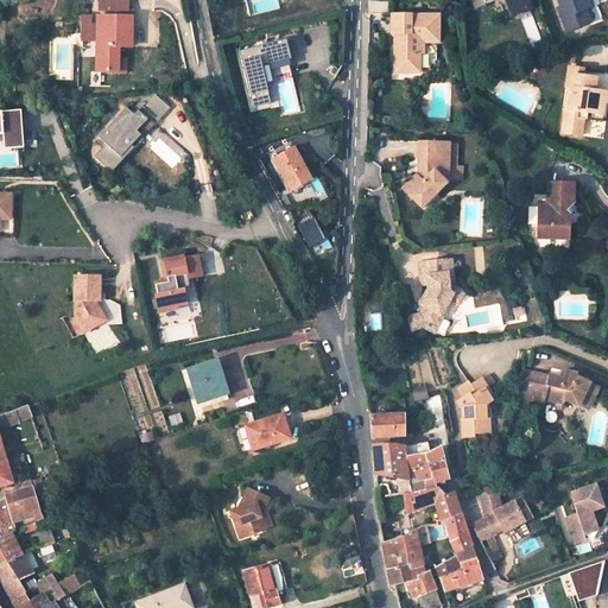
[(244,0),(246,14),(280,10),(278,0),(244,0)]
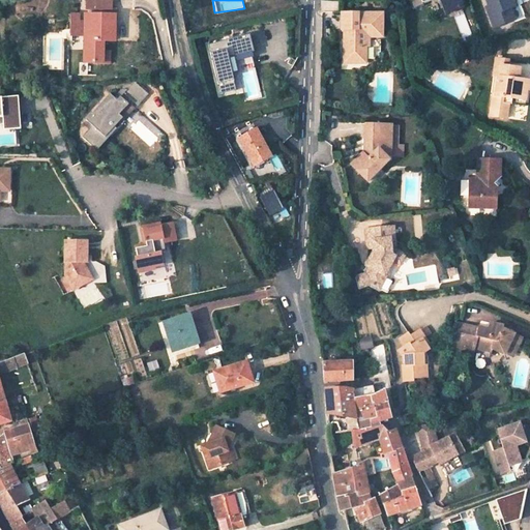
[(409,0),(413,8),(423,4),(423,3),(432,0),(442,0),(447,15),(463,9),(459,0),(409,0)]
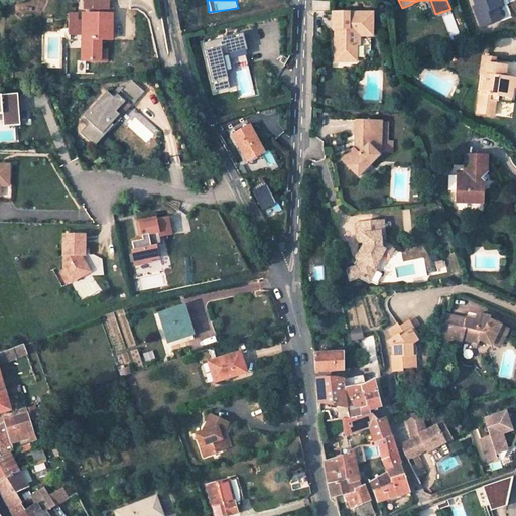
[(473,7),(480,26),(500,19),(496,8),(501,6),(498,0),(473,0),(475,6),(473,7)]
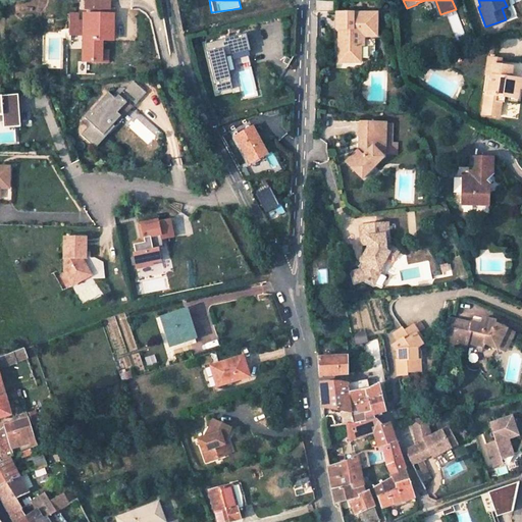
[(375,13),(335,12),(335,29),(337,29),(336,61),(359,62),(359,45),(356,45),(356,34),(361,34),(362,36),(375,36),(375,13)]
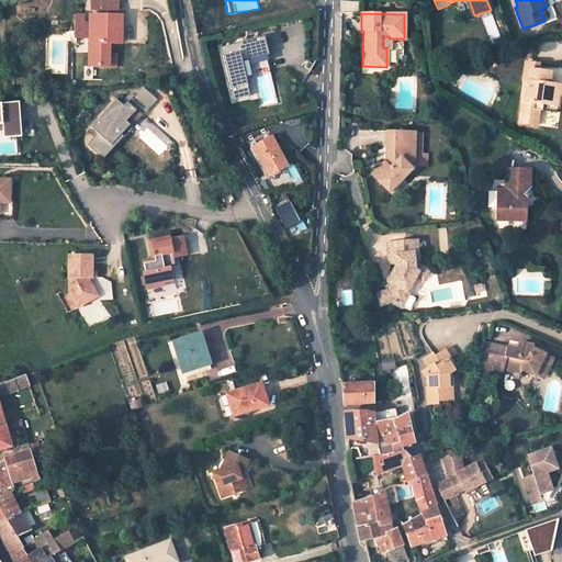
[(92,43),(91,66),(109,66),(109,54),(110,43),(116,43),(117,25),(122,25),(122,15),(93,14),(93,20),(90,20),(89,43),(92,43)]
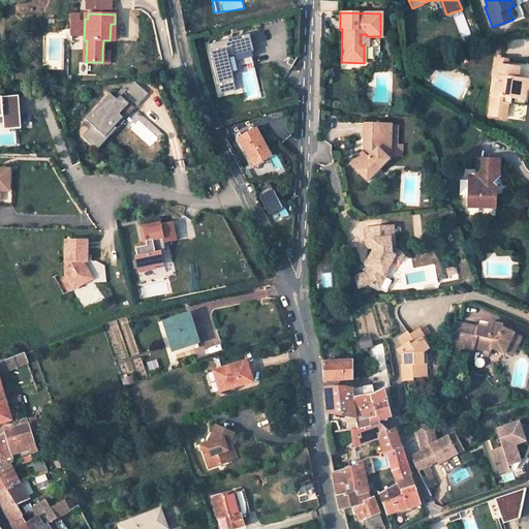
[(79,20),(71,20),(70,34),(79,34),(79,20)]
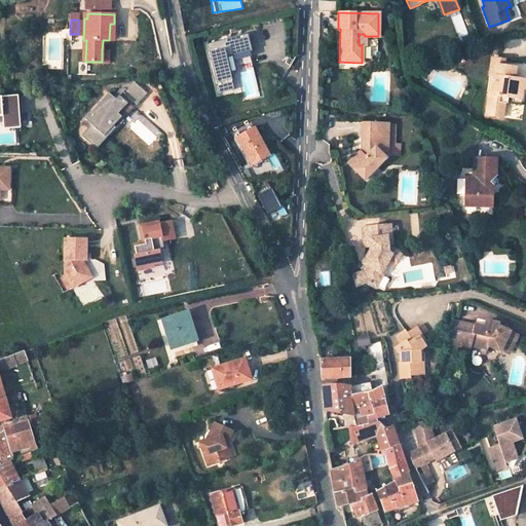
[(248,32),(205,42),(218,92),(236,88),(230,61),(254,55),(248,32)]
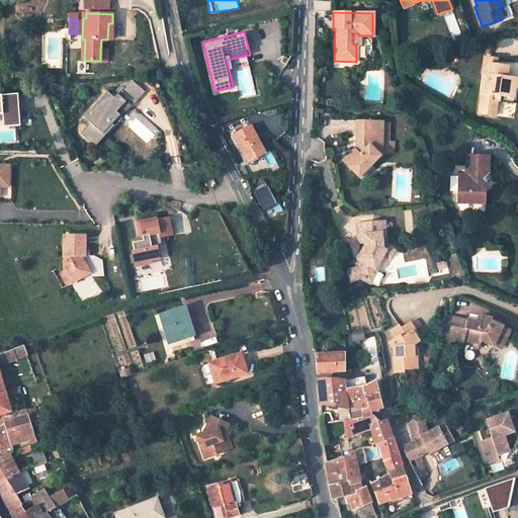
[(71,48),(81,48),(81,34),(71,34),(71,48)]
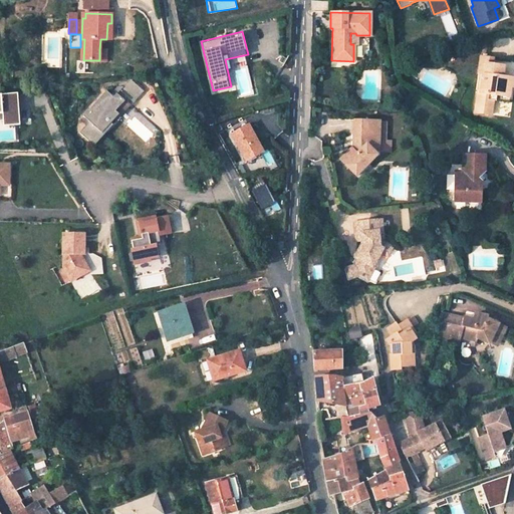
[(513,60),(481,57),(479,73),(483,74),(485,74),(486,64),(501,66),(499,76),(512,78),(513,78),(513,60)]
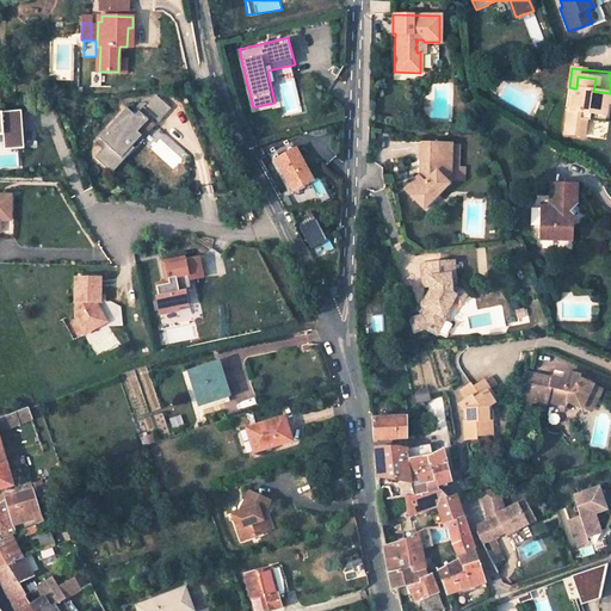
[(596,79),(578,76),(576,88),(574,88),(571,110),(568,110),(566,128),(574,129),(573,135),(585,136),(587,119),(580,118),(581,112),(606,116),(609,93),(593,91),(596,79)]
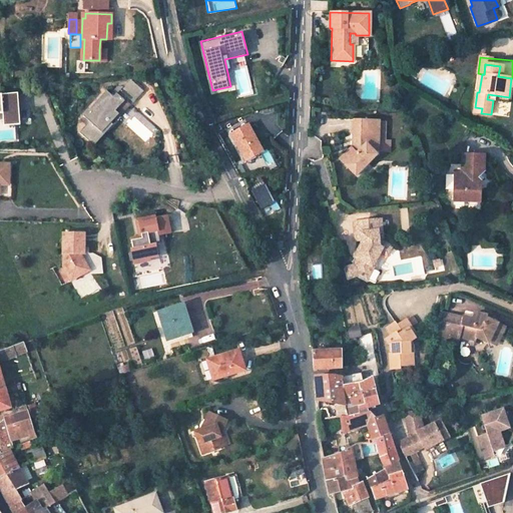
[(79,131),(93,143),(143,89),(130,77),(113,96),(106,89),(78,120),(84,125),(79,131)]
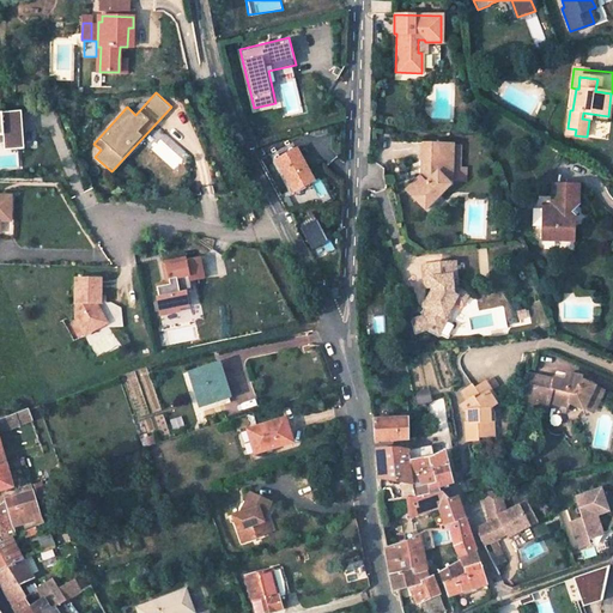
[(22,109),(0,109),(0,168),(19,167),(18,149),(24,149),(22,109)]
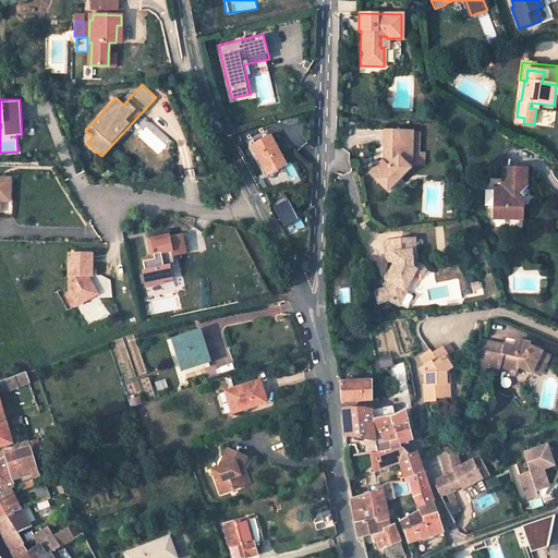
[(366,173),(384,191),(408,168),(401,162),(402,156),(412,156),(411,165),(422,165),(422,153),(416,153),(417,132),(411,132),(411,131),(398,130),(397,145),(385,144),(384,161),(383,164),(379,161),(379,160),(366,173)]
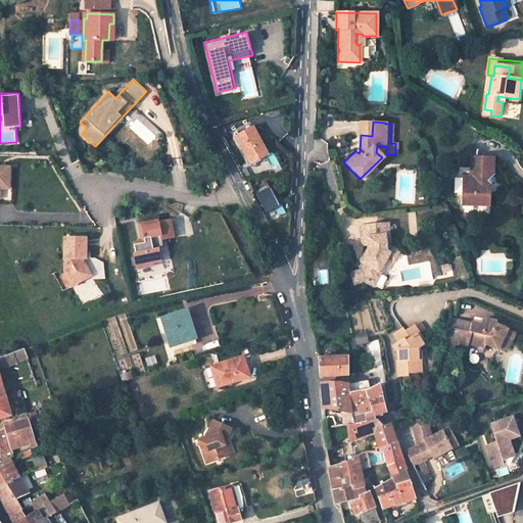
[(362,122),(357,122),(357,135),(355,151),(359,153),(360,151),(361,135),(372,136),(373,122),(362,122)]
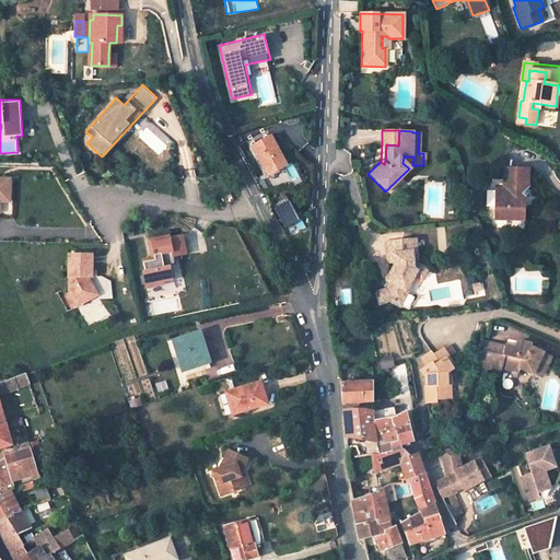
[(265,175),(288,166),(275,132),(252,141),(265,175)]
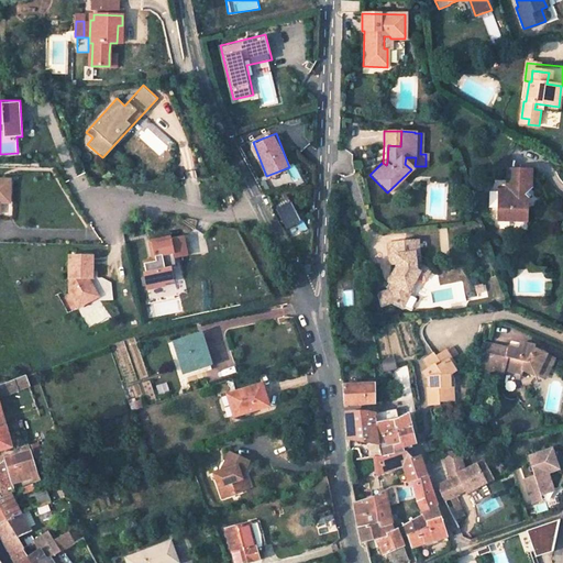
[(529,170),(506,169),(505,188),(497,187),(496,220),(516,221),(523,221),(525,199),(529,195),(525,191),(529,188),(529,170)]
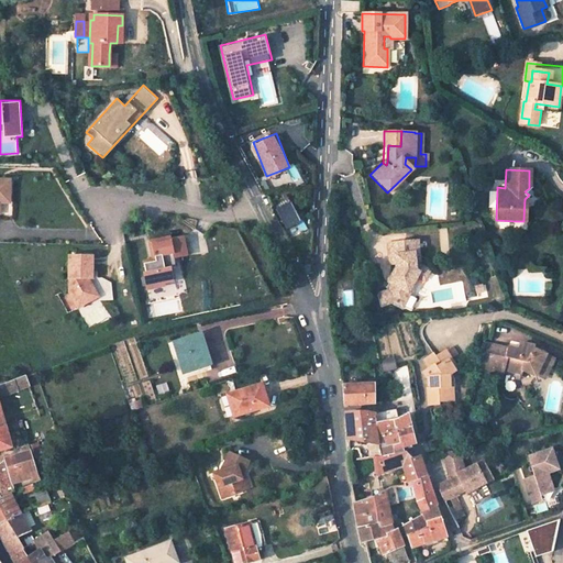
[(11,203),(12,177),(0,176),(0,213),(1,213),(1,203),(11,203)]
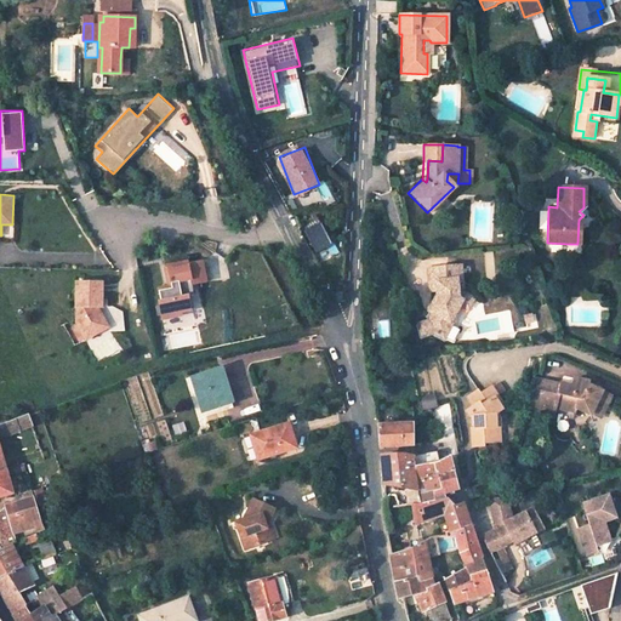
[(305,228),(315,251),(332,244),(322,221),(305,228)]
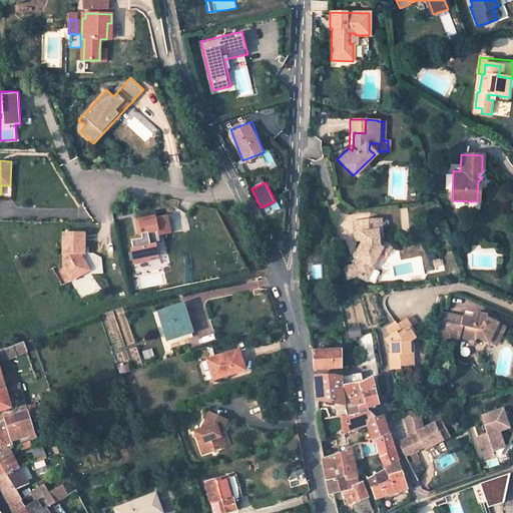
[(349,278),(358,276),(367,281),(373,269),(372,268),(379,253),(381,249),(377,247),(378,244),(378,239),(382,239),(380,220),(354,222),(356,240),(361,240),(361,245),(358,252),(360,253),(357,260),(359,261),(355,268),(347,271),(349,278)]
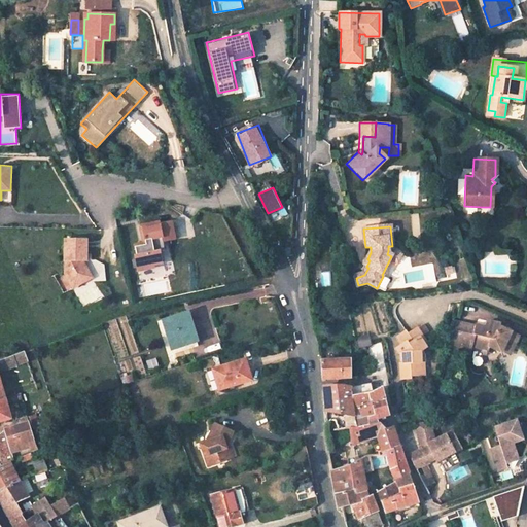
[(83,236),(62,236),(62,270),(67,278),(72,275),(76,282),(90,274),(81,261),(79,261),(79,257),(83,257),(83,236)]
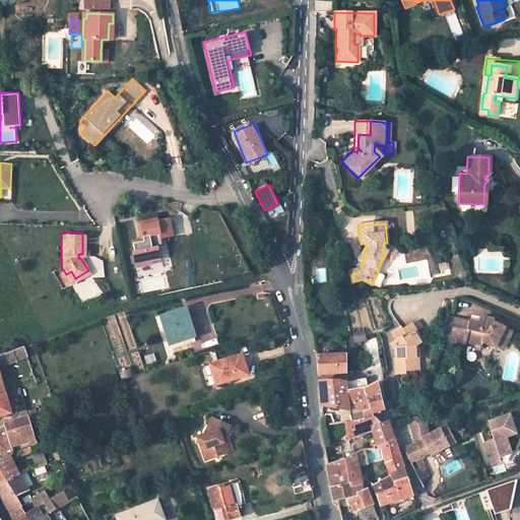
[(155,238),(137,242),(140,255),(142,254),(144,260),(133,262),(135,271),(134,271),(137,285),(172,278),(167,263),(166,255),(172,254),(168,238),(156,240),(155,238)]
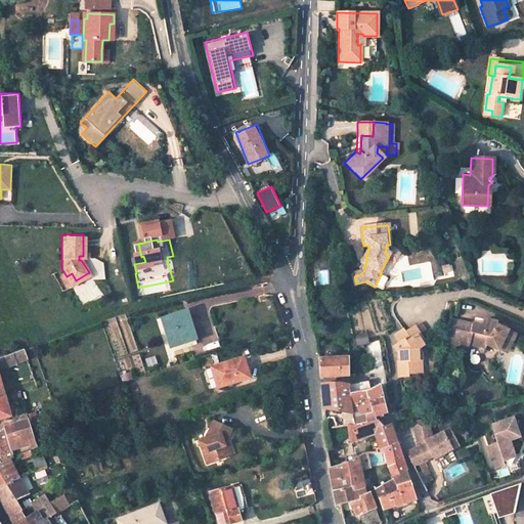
[(387,259),(394,262),(398,255),(391,252),(387,259)]
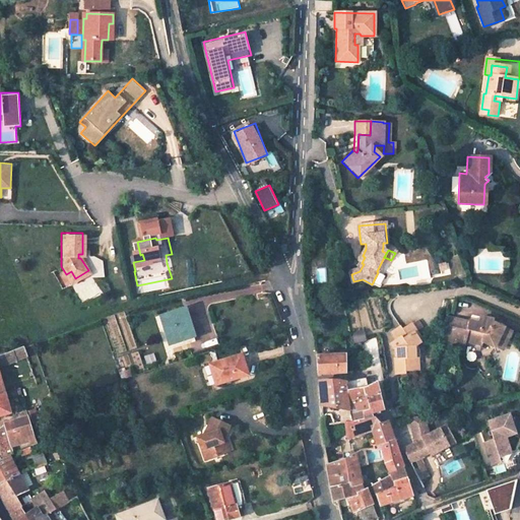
[(71,271),(66,274),(70,281),(75,278),(71,271)]
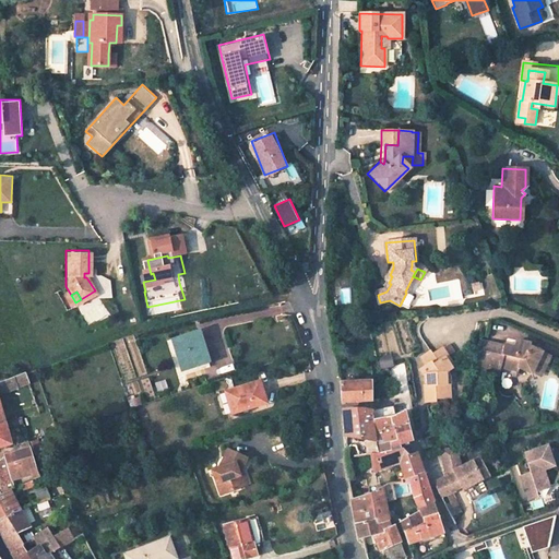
[(179,353),(185,369),(209,361),(199,330),(171,339),(176,354),(179,353)]
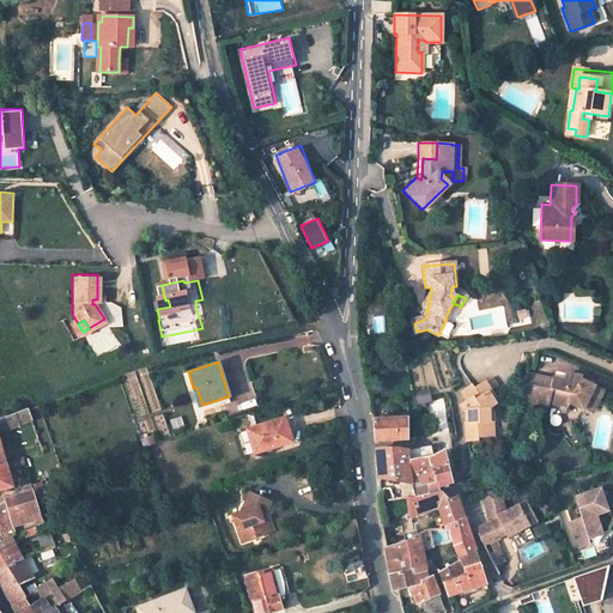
[(575,376),(575,374),(565,371),(563,378),(552,375),(551,377),(533,374),(528,394),(526,404),(545,408),(547,400),(566,405),(568,401),(582,406),(586,399),(595,404),(602,388),(575,376)]
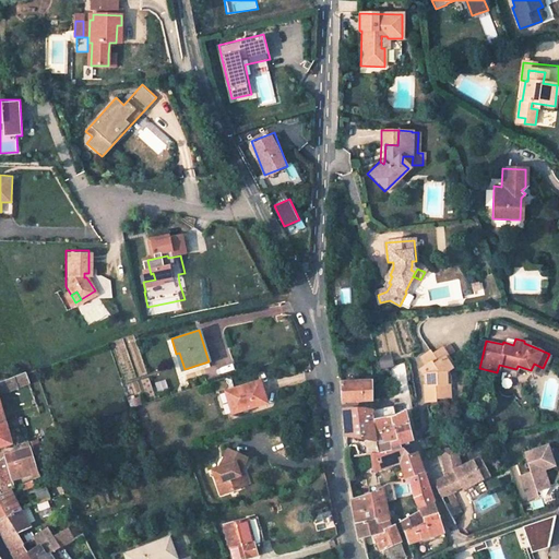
[(486,341),(480,340),(477,358),(482,359),(486,341)]
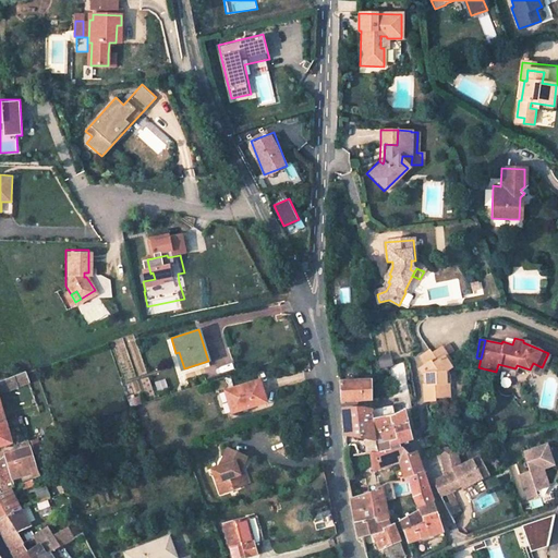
[(445,342),(439,347),(445,354),(451,351),(445,342)]
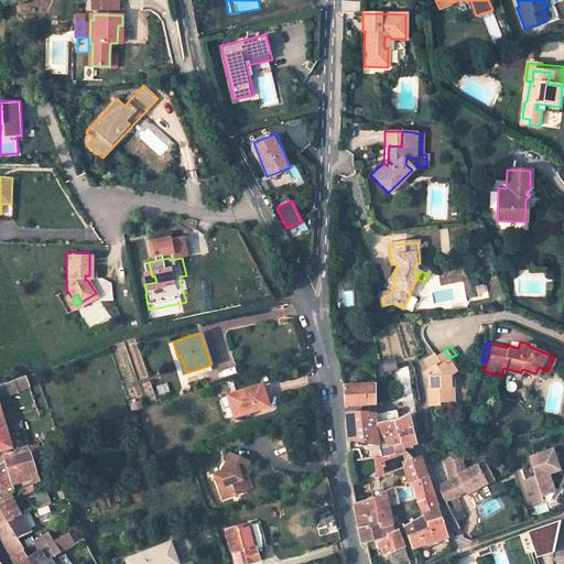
[(432,354),(423,360),(429,368),(423,372),(426,378),(431,377),(431,388),(427,389),(429,405),(441,404),(440,401),(440,397),(451,397),(448,376),(452,373),(454,371),(447,360),(449,358),(444,350),(434,357),(432,354)]
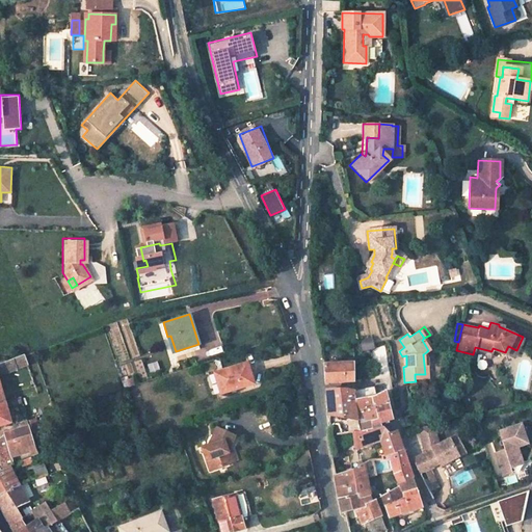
[(369,337),(357,339),(360,348),(371,346),(369,337)]
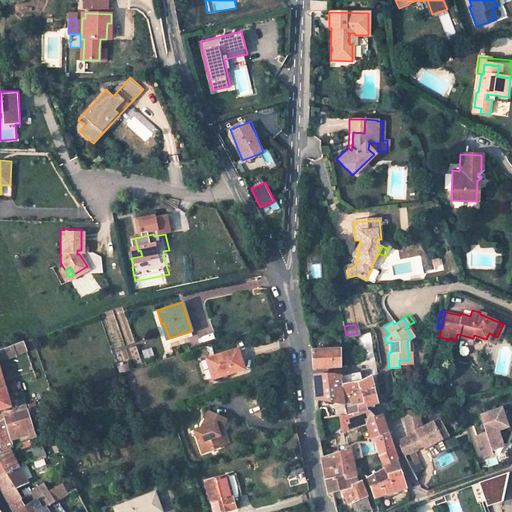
[(408,325),(406,327),(412,337),(415,335),(408,325)]
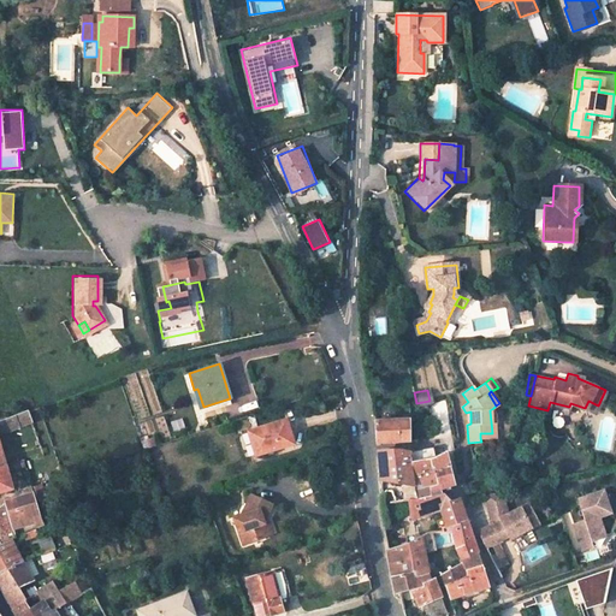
[(588,401),(585,408),(594,413),(598,406),(588,401)]
